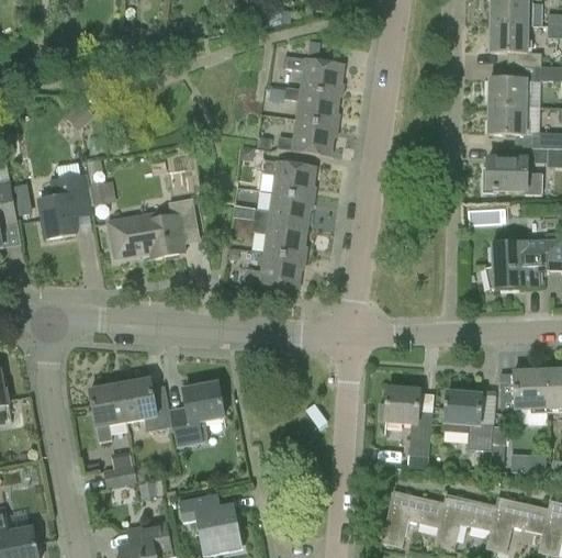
[(489,0),(489,23),(527,24),(531,24),(531,0),(489,0)]
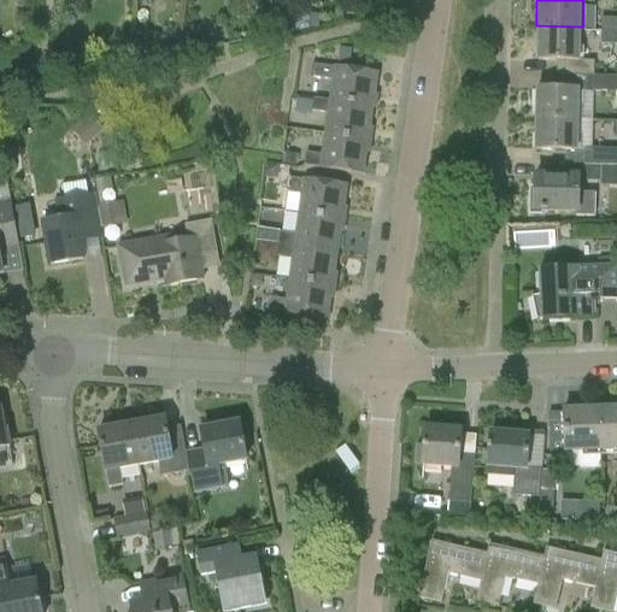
[(616,15),(601,15),(601,27),(616,27),(616,15)]
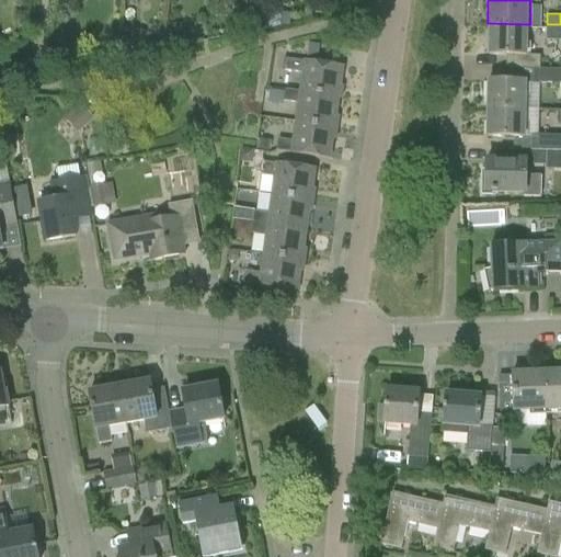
[(506,52),(506,65),(535,66),(540,66),(540,52),(525,52),(526,24),(488,23),(488,50),(506,52)]
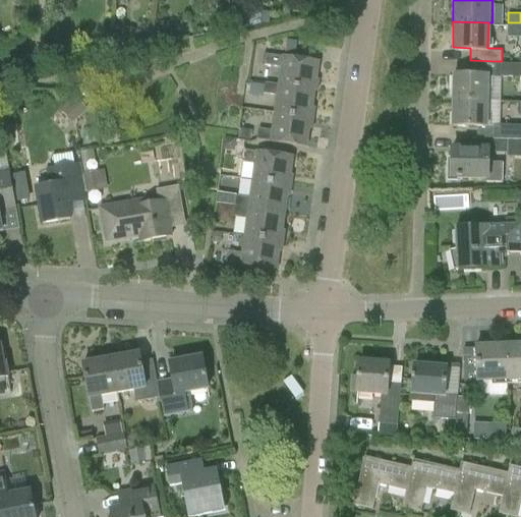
[(520,34),(520,22),(508,22),(507,34),(520,34)]
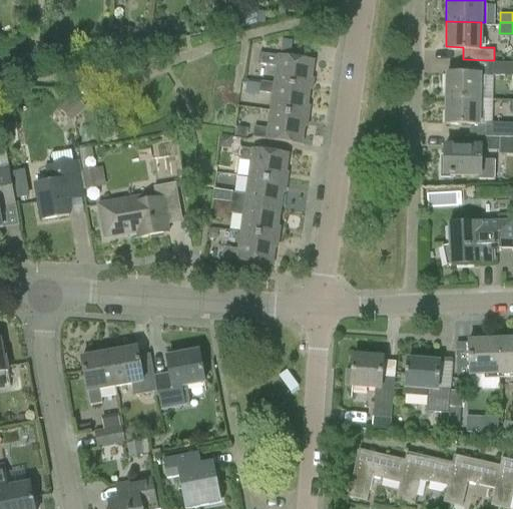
[(279,52),(279,53),(260,50),(258,61),(277,63),(274,80),(310,85),(314,57),(279,52)]
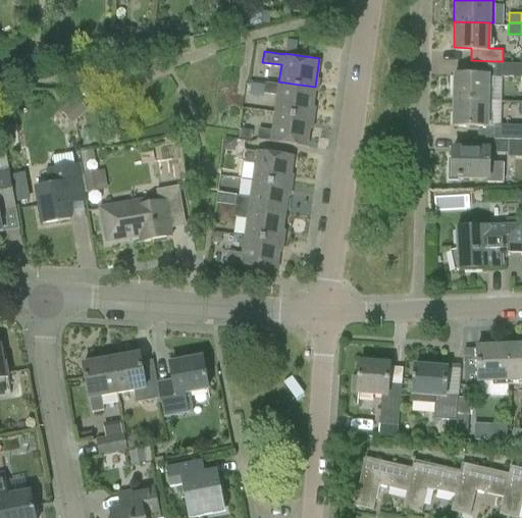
[(453,71),(453,98),(487,98),(501,99),(501,73),(521,73),(521,61),(503,61),(498,61),(498,72),(453,71)]
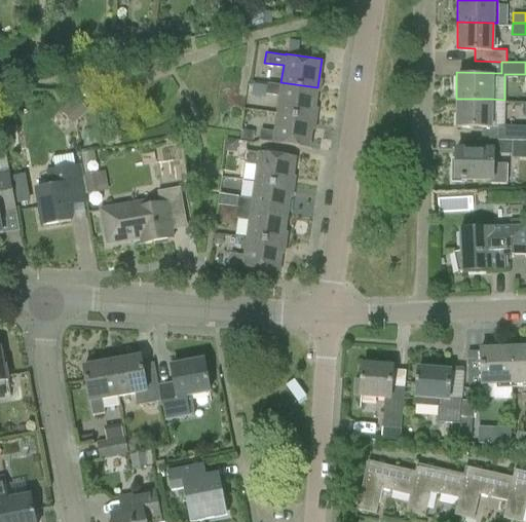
[(252,79),(250,91),(264,95),(266,81),(252,79)]
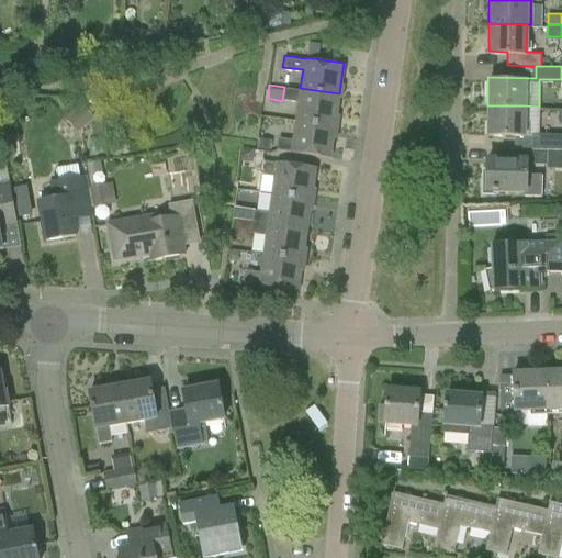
[(284,98),(299,100),(295,118),(334,123),(339,93),(300,88),(285,86),(284,98)]
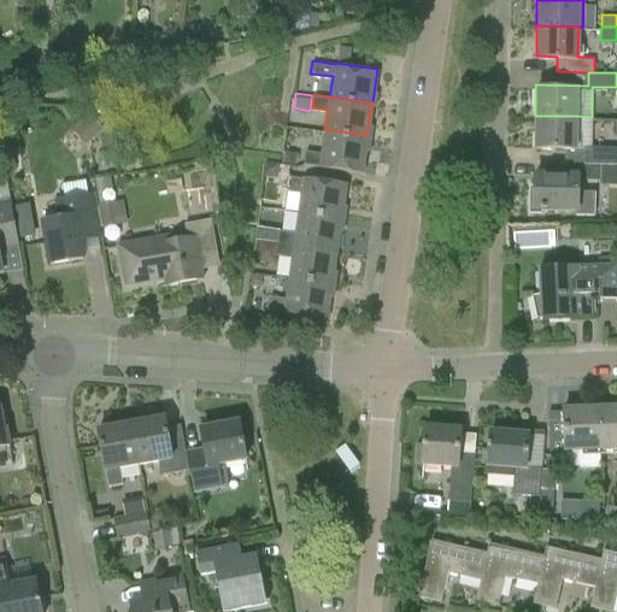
[(565,160),(574,162),(616,162),(616,145),(591,145),(592,117),(535,116),(534,146),(566,146),(565,160)]
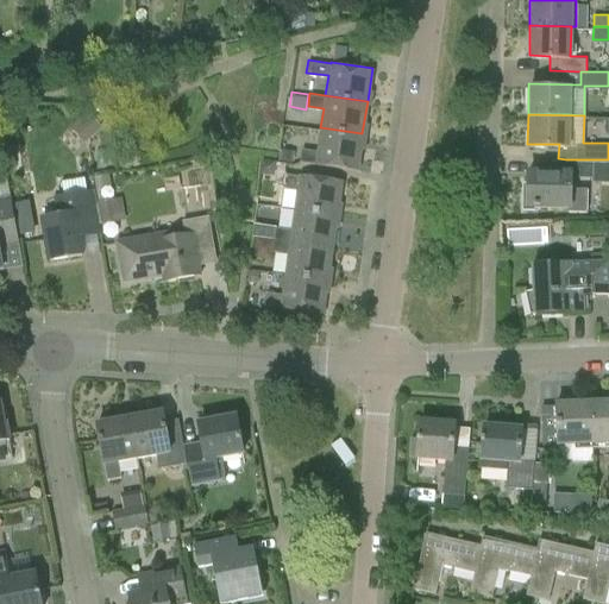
[(300,158),(315,161),(357,167),(362,133),(320,127),(316,149),(302,146),(300,158)]
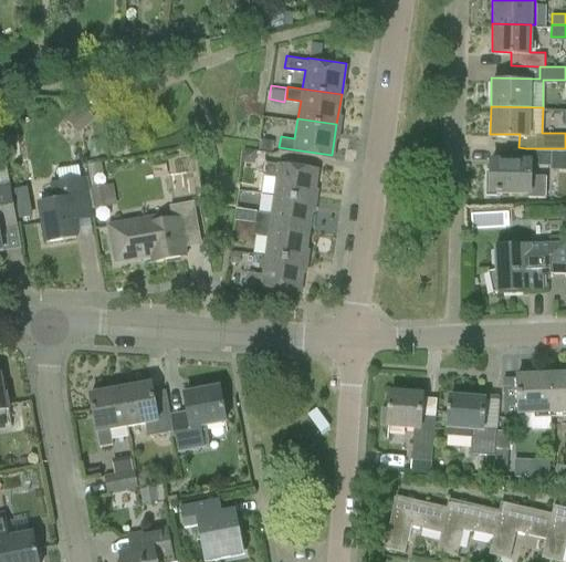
[(565,148),(552,148),(551,164),(551,166),(552,167),(565,167),(565,148)]
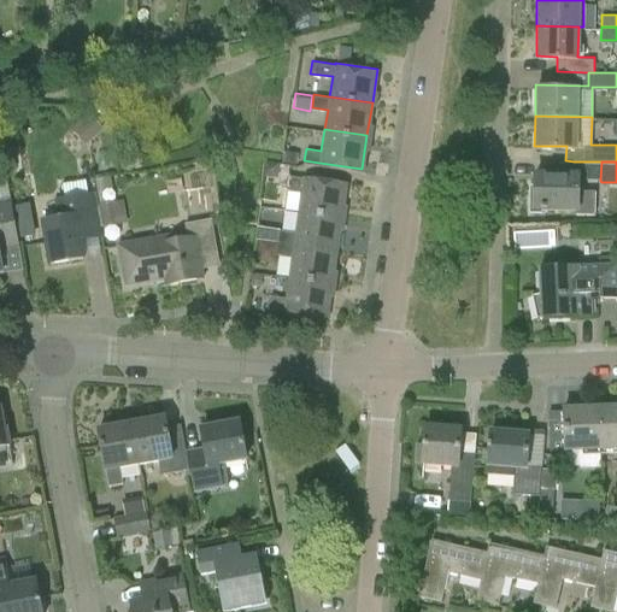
[(534,172),(533,206),(576,207),(576,204),(577,190),(577,177),(577,174),(570,174),(534,172)]
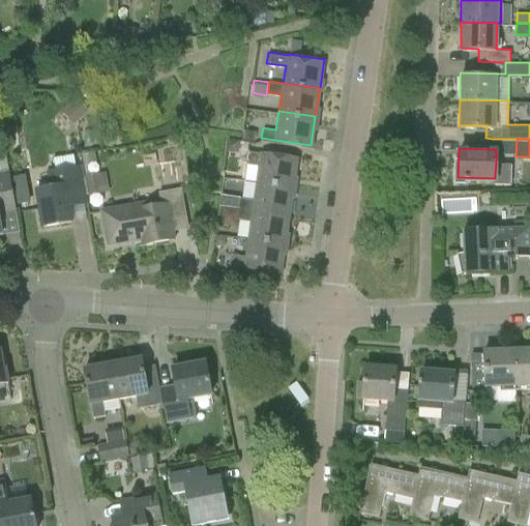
[(245,159),(259,162),(256,179),(293,185),(297,156),(260,150),(260,151),(246,149),(245,159)]
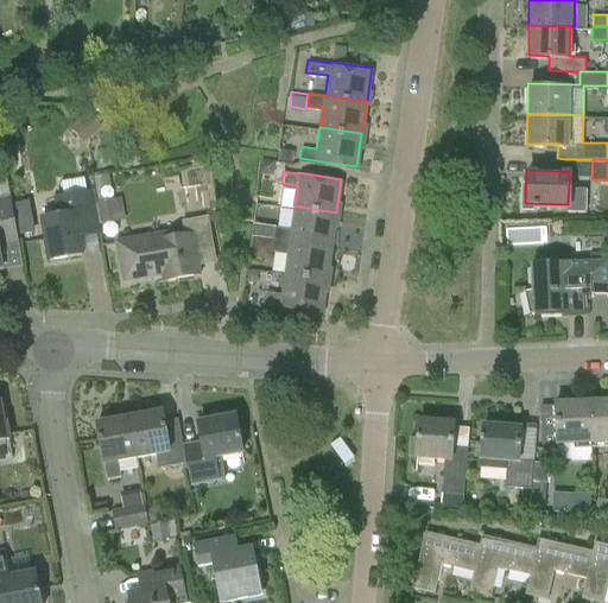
[(125,216),(121,194),(113,195),(109,172),(94,175),(97,198),(101,221),(125,216)]
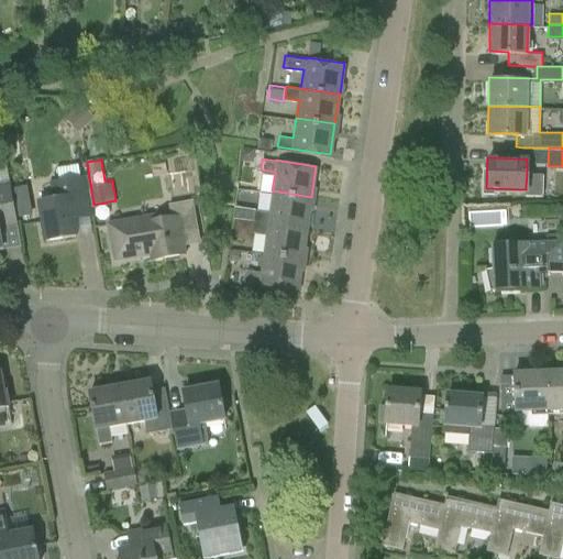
[(44,238),(76,233),(73,216),(89,212),(83,174),(51,178),(54,196),(37,198),(44,238)]
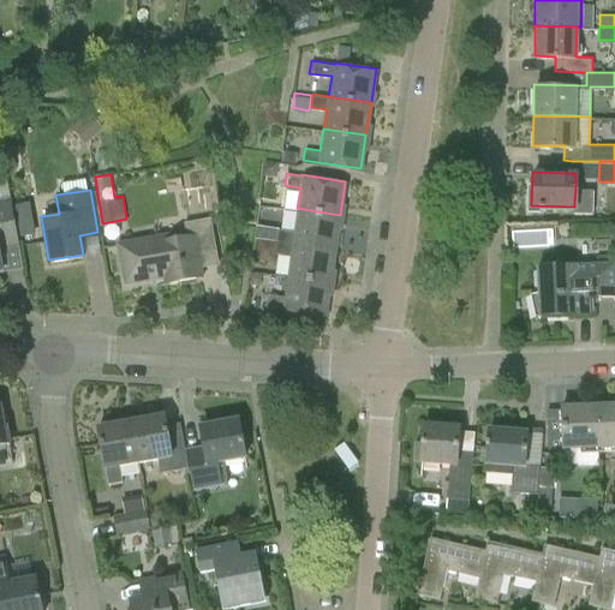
[(0,267),(0,268),(0,264),(0,245),(18,241),(11,198),(0,199),(0,267)]
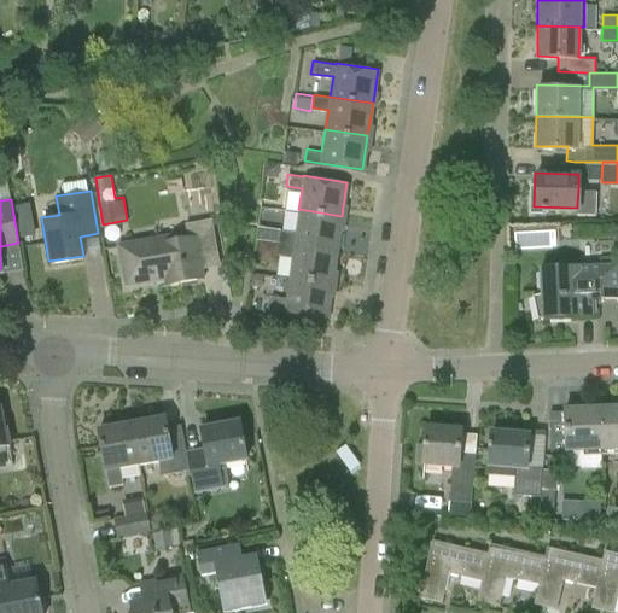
[(33,199),(16,200),(18,233),(35,232),(33,199)]
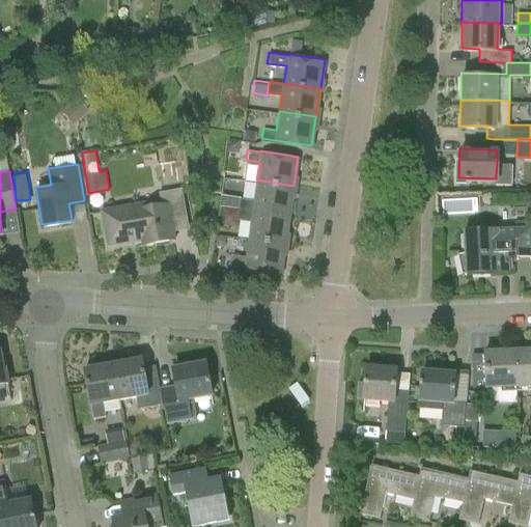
[(256,179),(253,198),(241,196),(240,206),(289,214),(294,186),(256,179)]
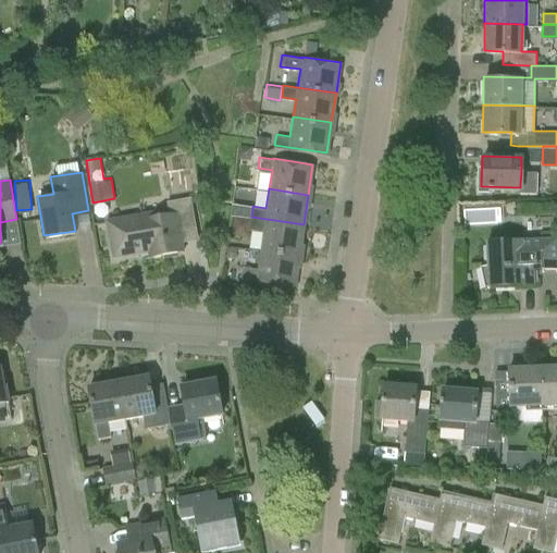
[(166,200),(170,213),(144,218),(143,212),(106,219),(112,257),(149,250),(150,256),(183,250),(181,242),(198,238),(192,196),(166,200)]
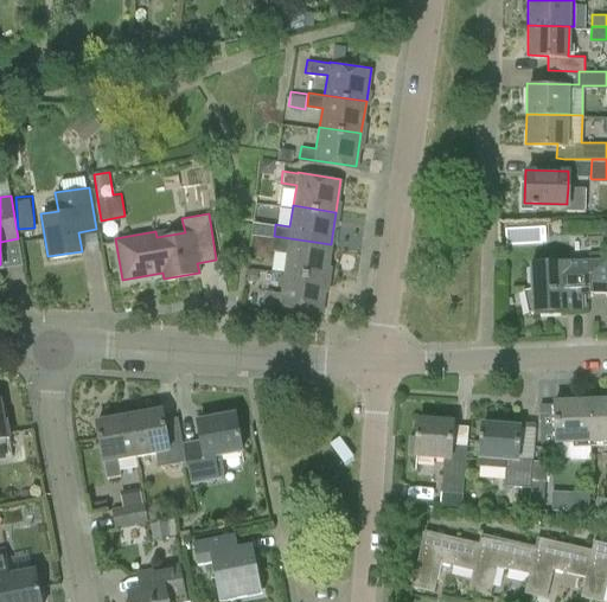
[(272,255),(272,248),(274,236),(255,232),(253,251),(272,255)]
